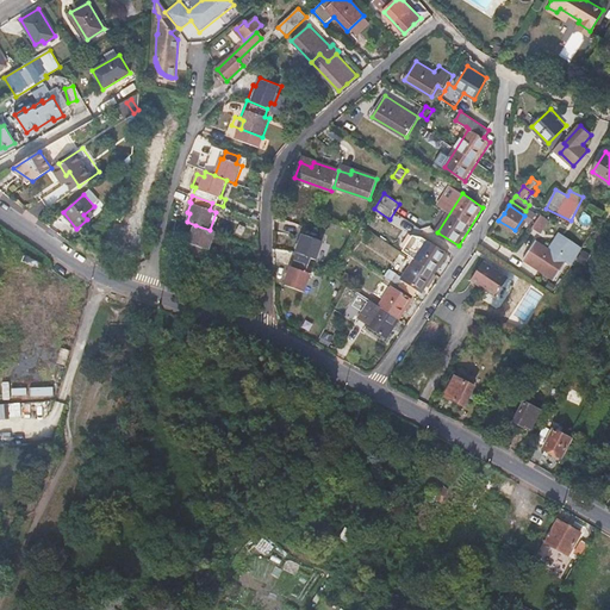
[(551,219),(541,213),(533,225),(541,232),(551,219)]
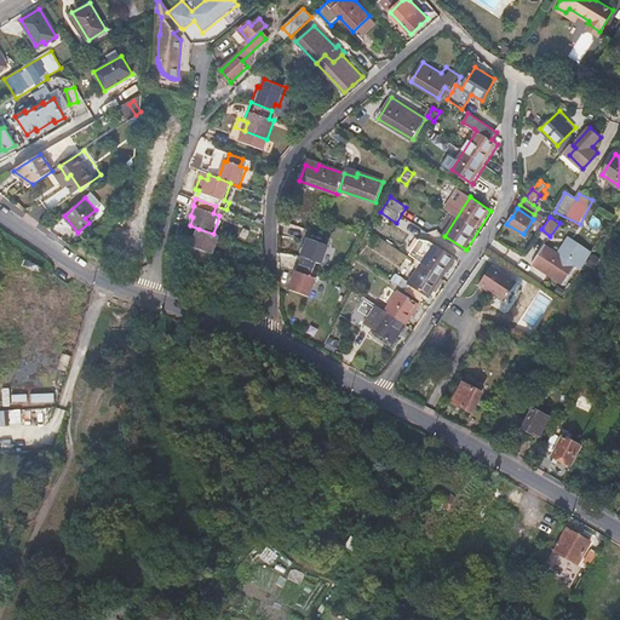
[(194,247),(191,254),(197,257),(206,259),(208,253),(212,254),(219,236),(216,235),(213,234),(199,229),(191,246),(194,247)]
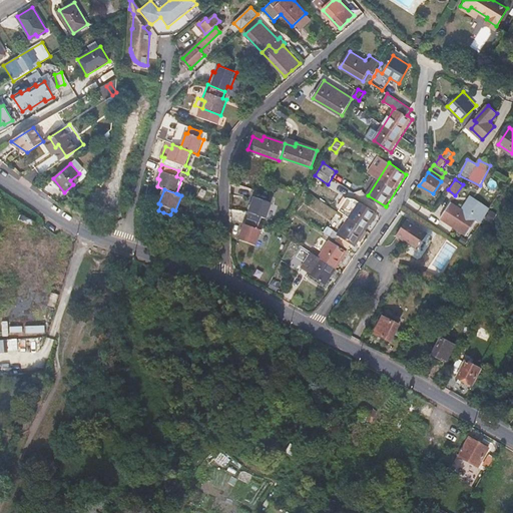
[(250,213),(248,218),(260,222),(263,217),(266,218),(272,203),(255,197),(249,213),(250,213)]
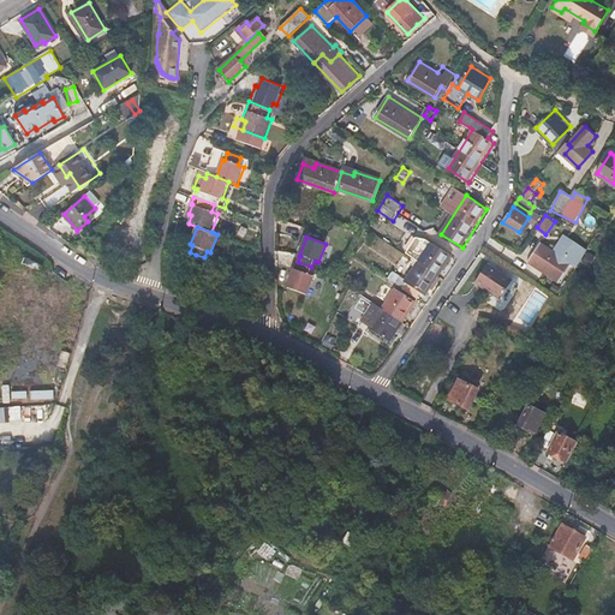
[(560,282),(572,263),(578,267),(587,250),(574,242),(571,246),(561,242),(555,251),(541,243),(529,262),(560,282)]
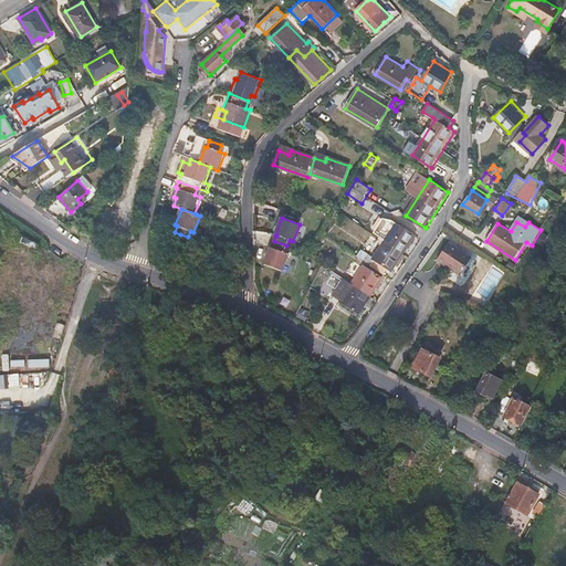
[(374,265),(373,264),(373,268),(384,274),(387,270),(391,273),(415,237),(396,226),(373,260),(376,262),(374,265)]
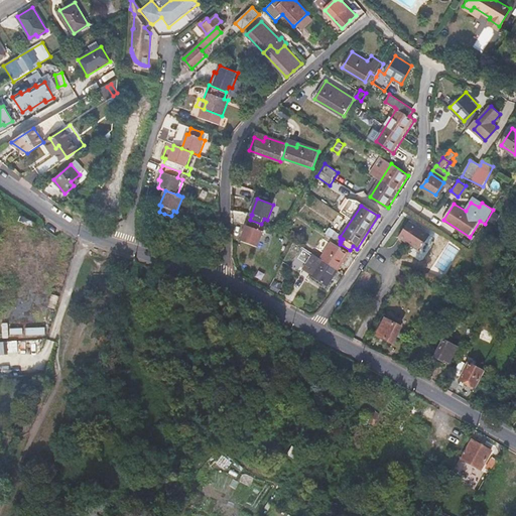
[(164,214),(159,212),(156,218),(168,222),(171,216),(164,214)]
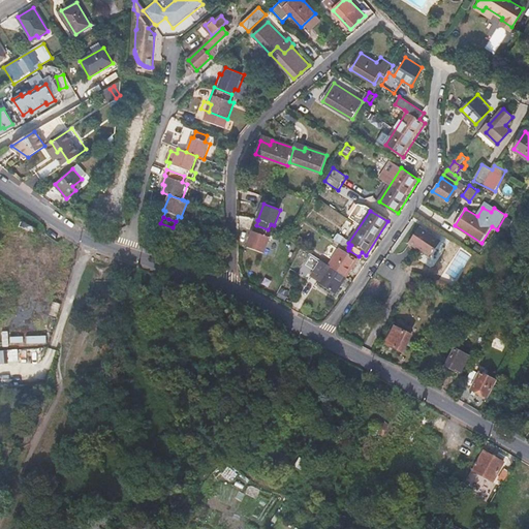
[(268,229),(256,225),(254,231),(253,231),(247,247),(263,252),(270,238),(266,237),(268,229)]
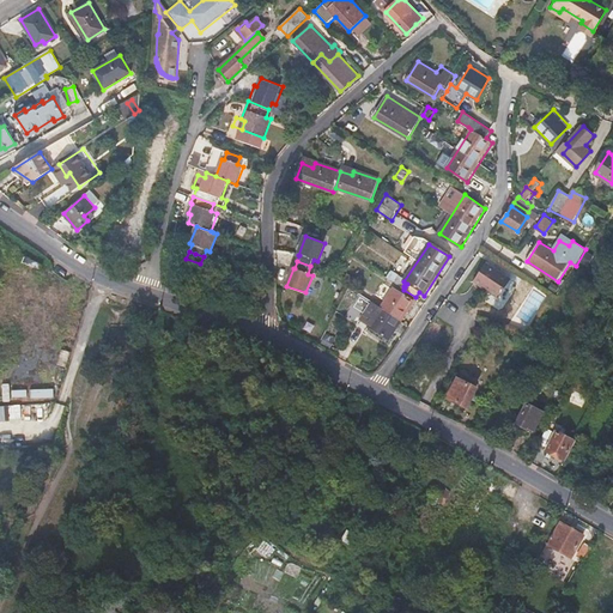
[(502,293),(513,277),(487,261),(477,277),(502,293)]
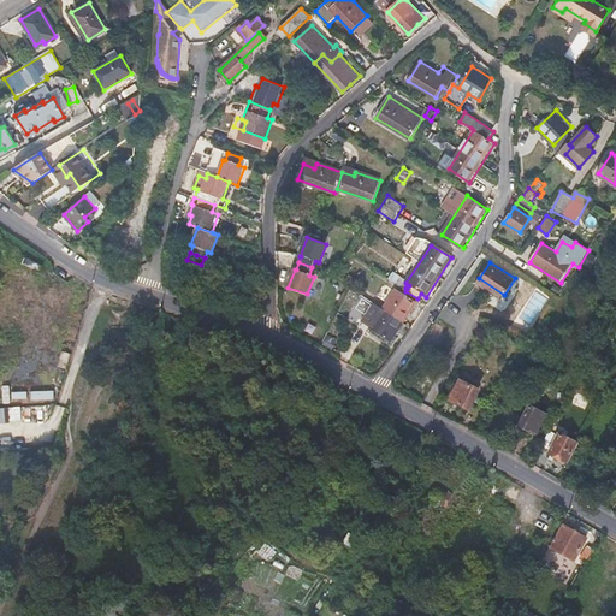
[(415,303),(395,290),(381,312),(374,306),(363,321),(371,326),(371,329),(390,342),(415,303)]
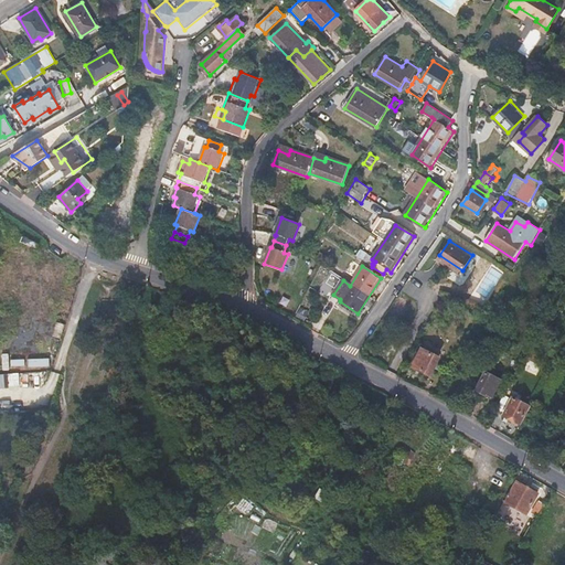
[(330,288),(334,278),(327,275),(322,285),(330,288)]
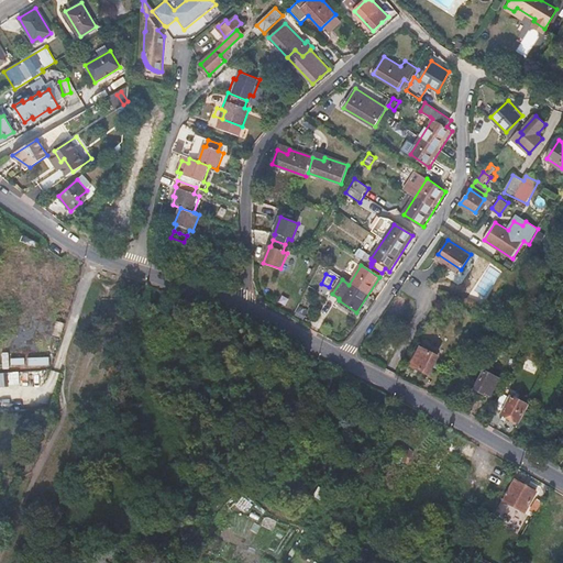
[(305,320),(307,311),(297,308),(295,317),(305,320)]
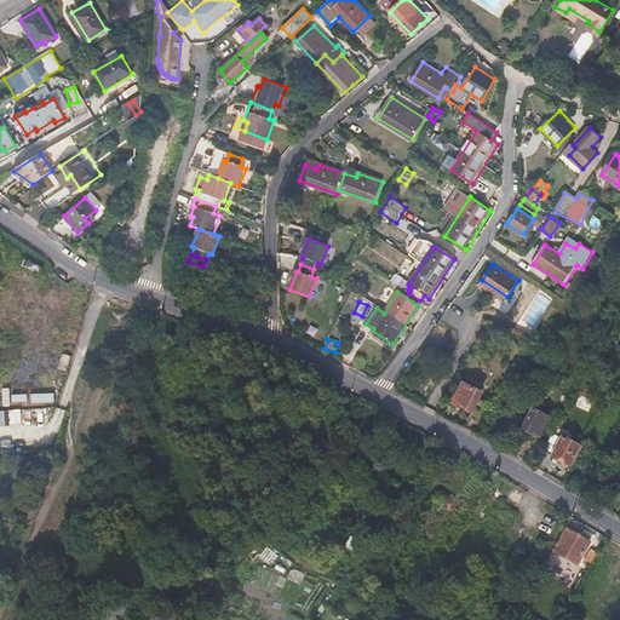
[(586,367),(580,380),(587,384),(595,372),(586,367)]
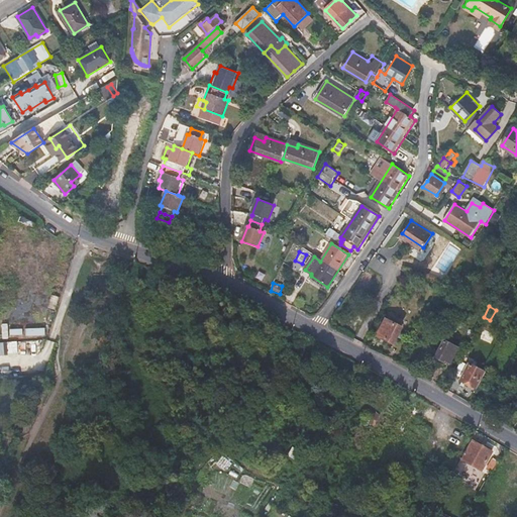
[(501,332),(505,334),(513,319),(508,317),(501,332)]
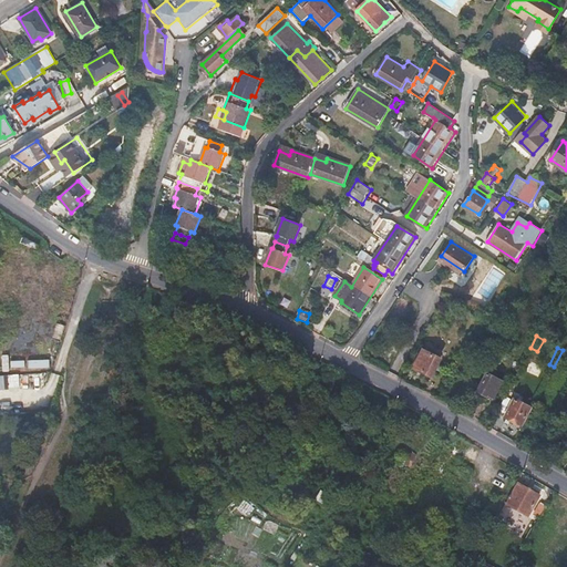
[(416,363),(416,364),(416,369),(431,377),(440,358),(423,349),(416,363)]
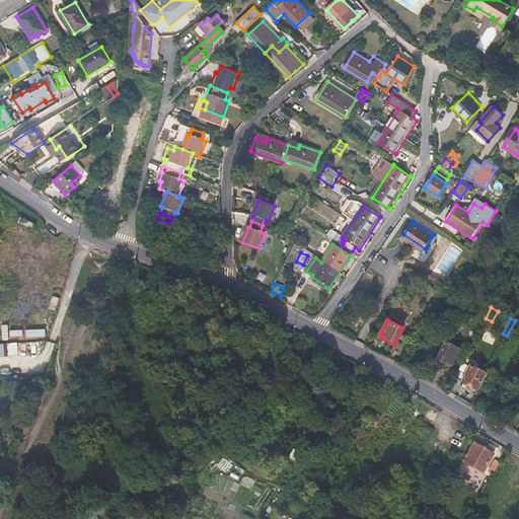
[(25,339),(46,339),(45,329),(25,330),(25,339)]
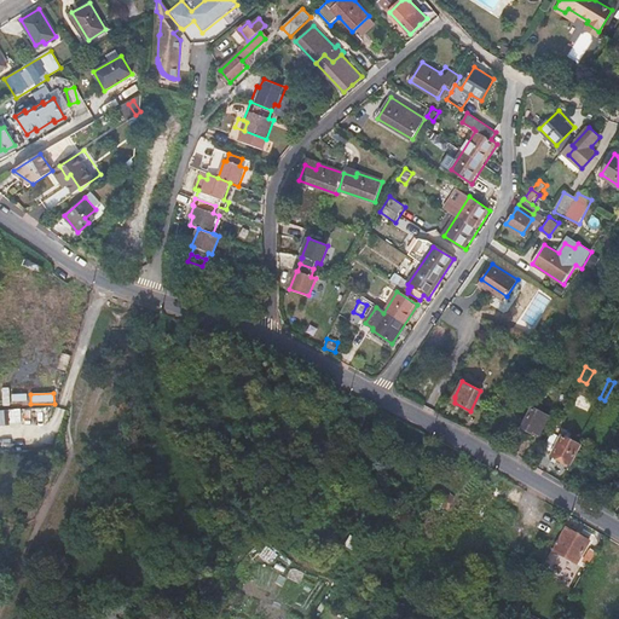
[(19,409),(0,410),(0,424),(21,423),(19,409)]
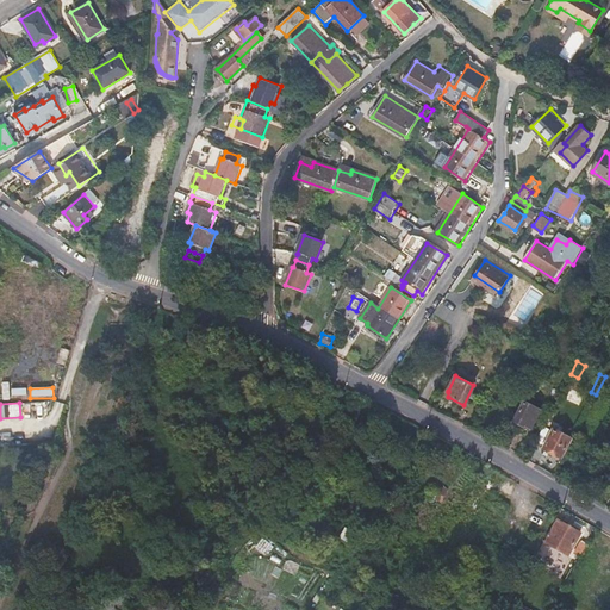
[(540,411),(526,403),(515,422),(524,427),(526,425),(530,427),(540,411)]
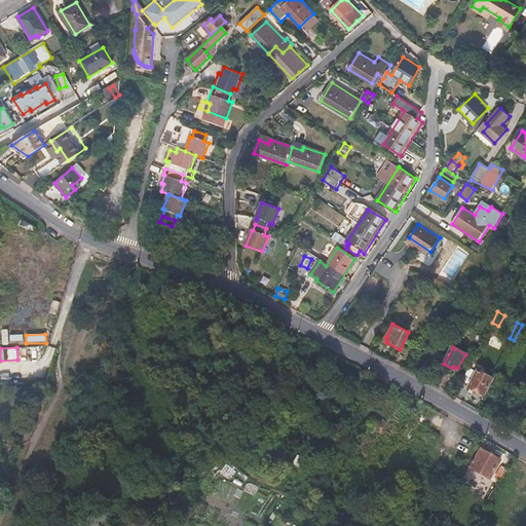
[(485,393),(492,378),(478,370),(470,385),(485,393)]
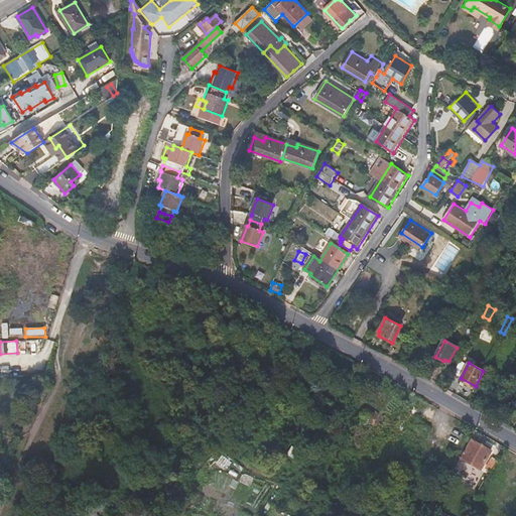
[(473,439),(463,459),(465,460),(482,470),(492,450),(473,439)]
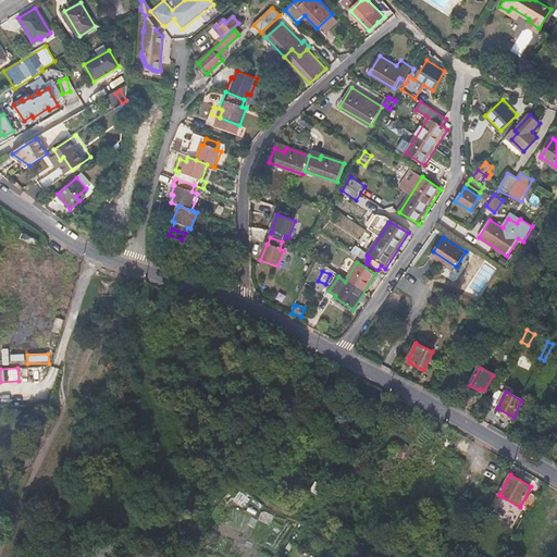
[(309,492),(321,497),(325,489),(314,483),(309,492)]
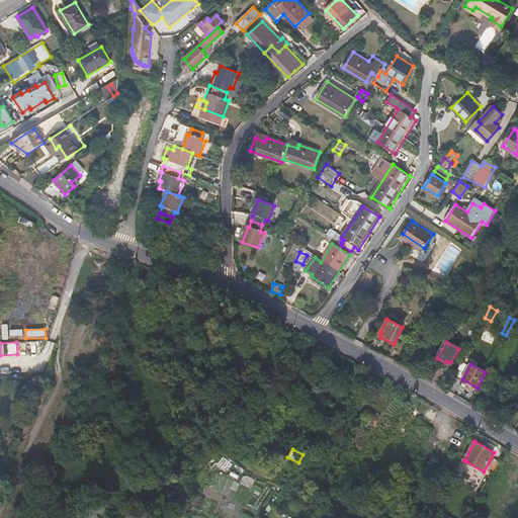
[(464,460),(462,459),(452,478),(455,480),(466,461),(464,460)]
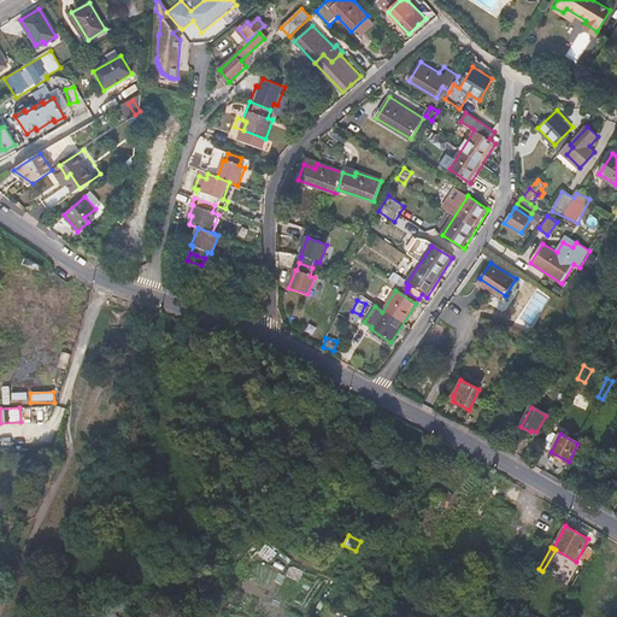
[(589,564),(597,551),(589,547),(582,560),(589,564)]
